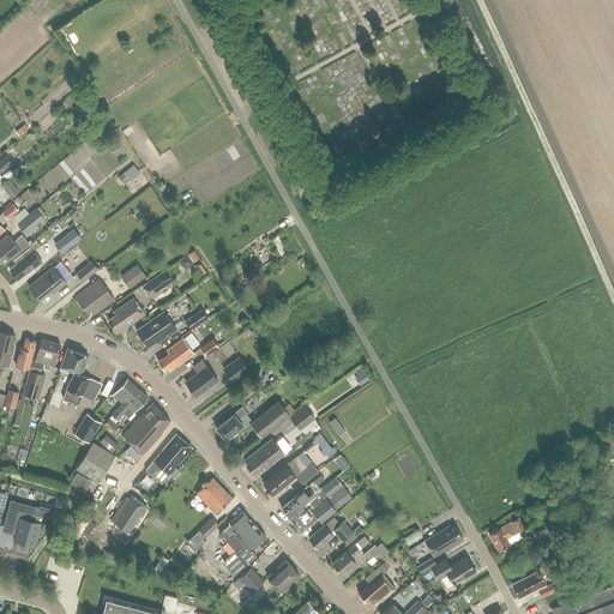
[(25,125),(16,132),(19,136),(28,130),(25,125)]
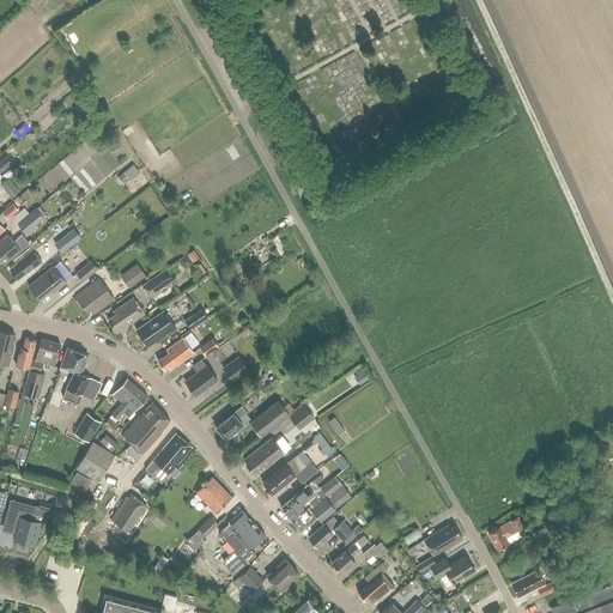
[(6,157),(0,161),(0,174),(12,165),(6,157)]
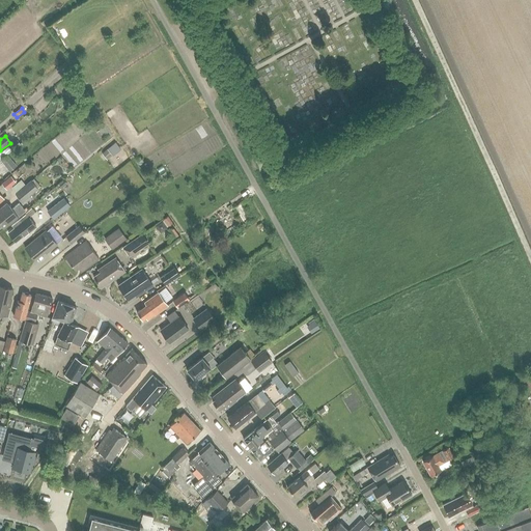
[(17,140),(11,145),(16,150),(22,145),(17,140)]
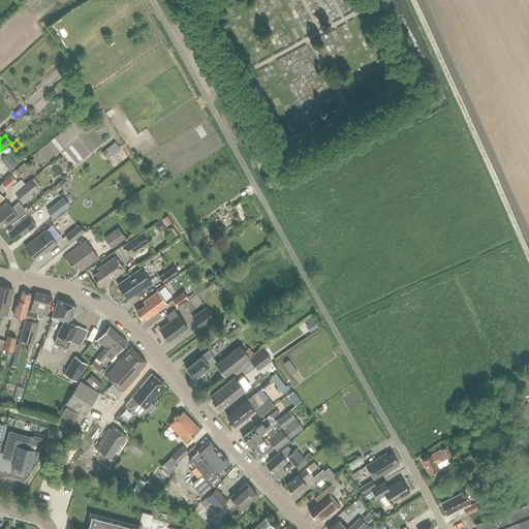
[(63,154),(75,167),(87,158),(75,144),(63,154)]
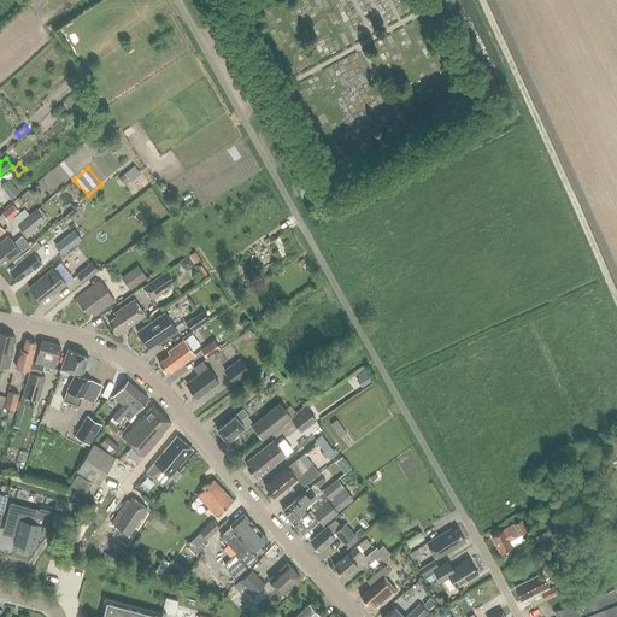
[(124,174),(118,178),(124,186),(130,181),(124,174)]
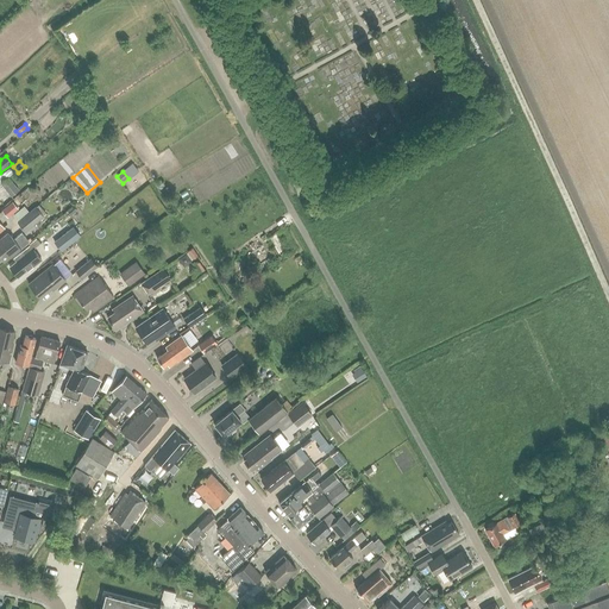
[(1,184),(12,198),(19,190),(8,177),(1,184)]
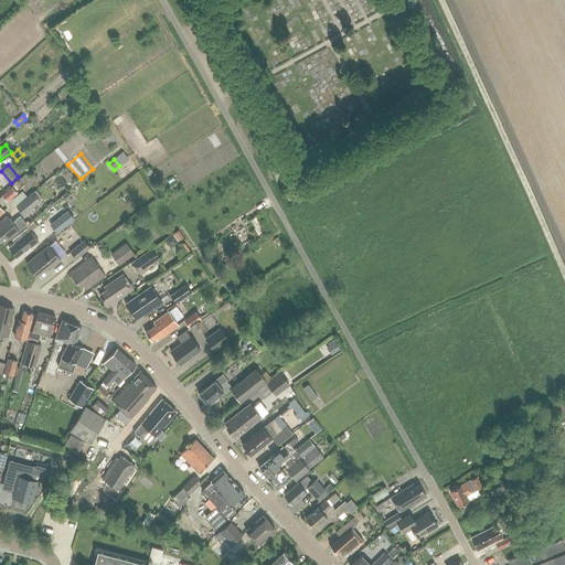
[(0,195),(6,202),(16,193),(10,188),(0,195)]
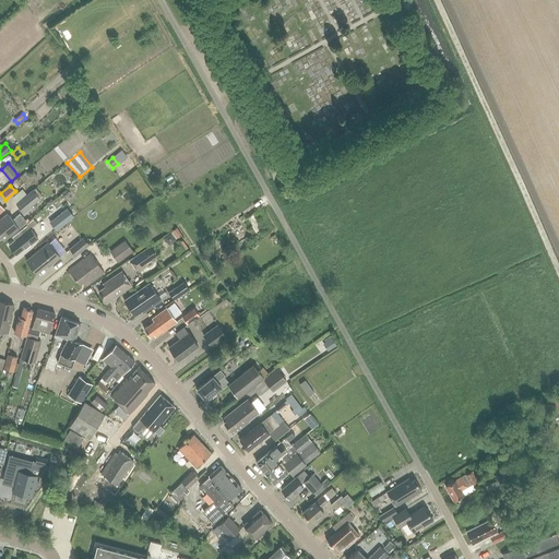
[(26,195),(16,204),(23,212),(39,199),(33,191),(26,195)]
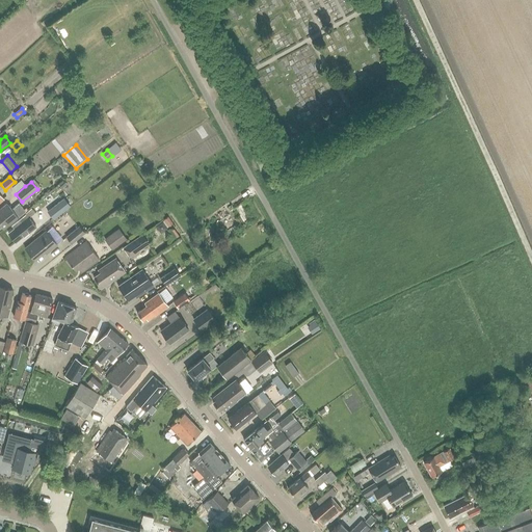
[(61,196),(46,209),(52,217),(68,205),(61,196)]
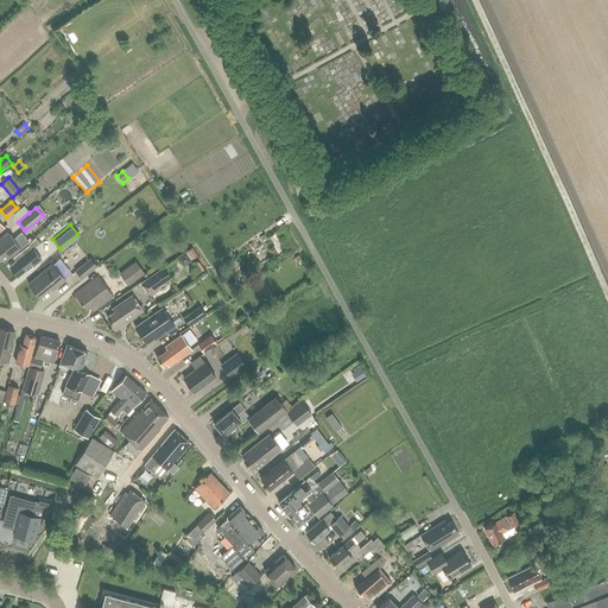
[(14,240),(7,233),(0,239),(0,259),(1,259),(4,263),(29,242),(23,234),(14,240)]
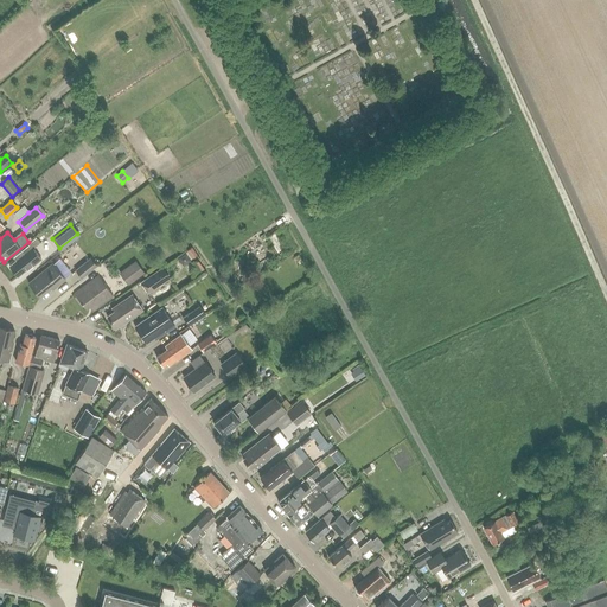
[(27,269),(40,259),(30,244),(21,251),(23,254),(16,260),(17,261),(10,267),(18,276),(27,269)]
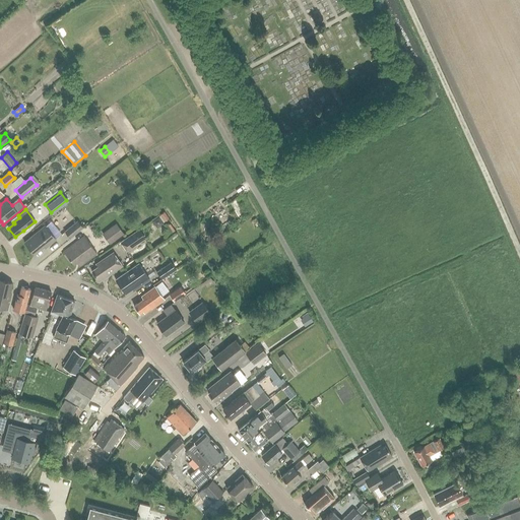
[(169,218),(165,212),(159,215),(164,221),(169,218)]
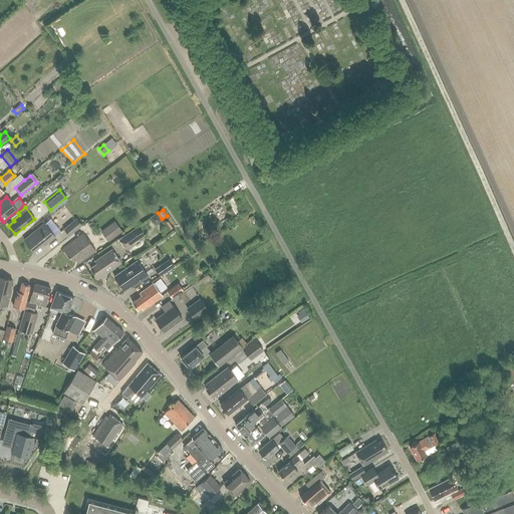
[(75,219),(62,230),(67,236),(80,225),(75,219)]
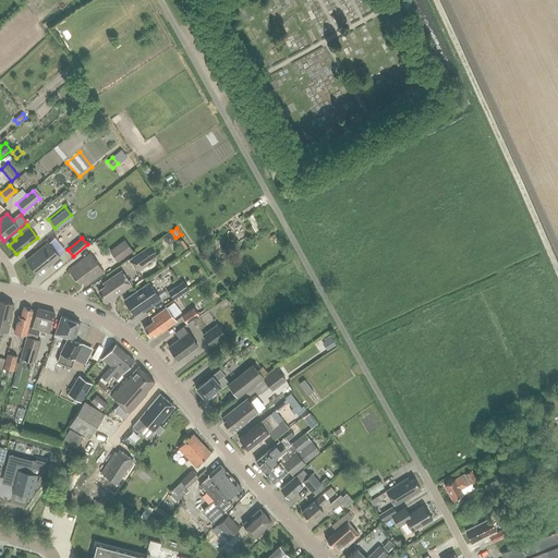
[(133,251),(124,240),(109,251),(118,262),(133,251)]
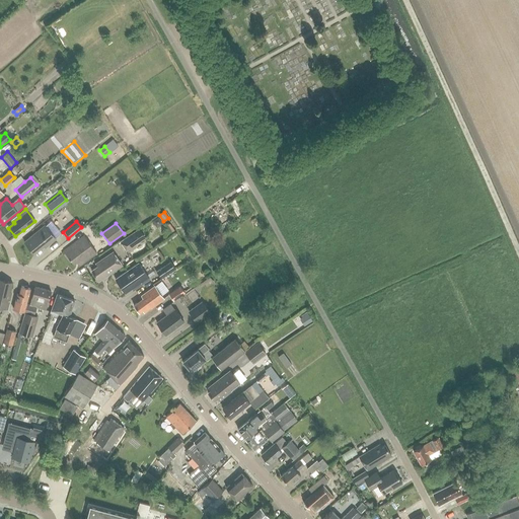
[(45,248),(56,239),(45,225),(24,242),(33,253),(44,245),(45,248)]
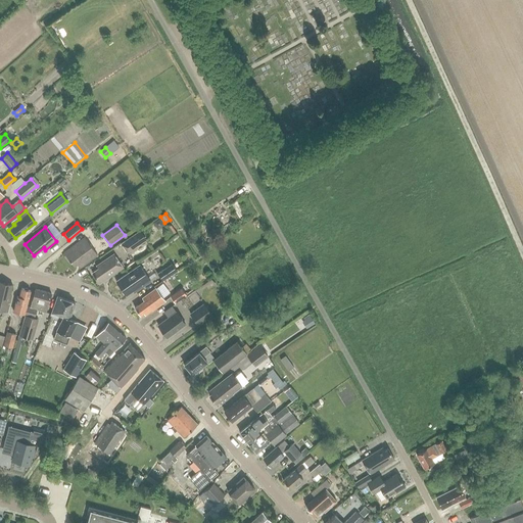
[(140,231),(121,244),(127,252),(146,239),(140,231)]
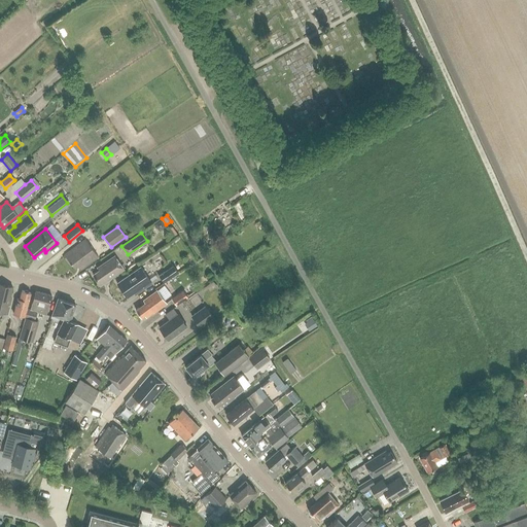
[(80,271),(98,256),(85,240),(65,255),(75,269),(77,267),(80,271)]
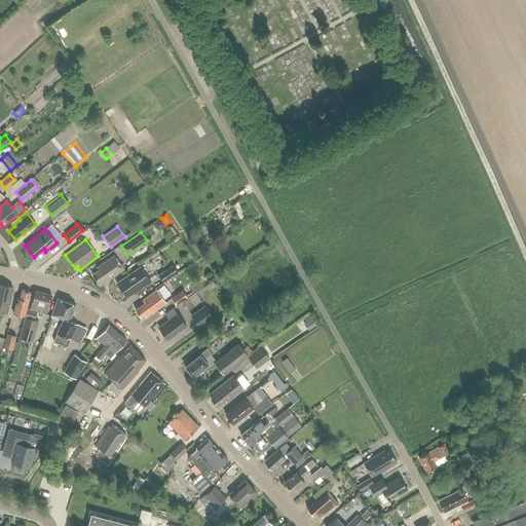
[(101,287),(123,270),(114,256),(100,265),(102,268),(92,274),(101,287)]
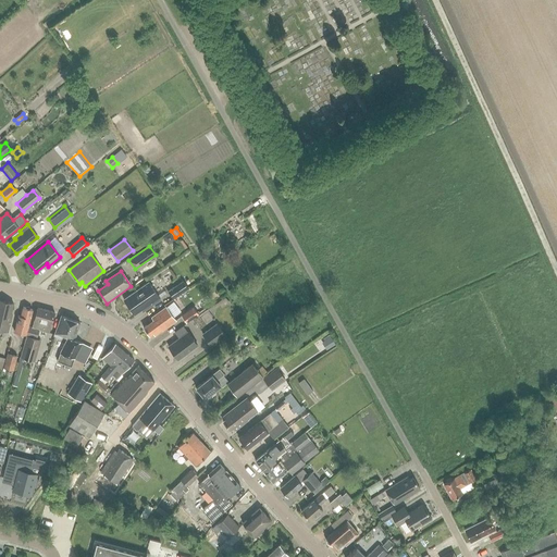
[(182,281),(168,292),(173,299),(188,288),(182,281)]
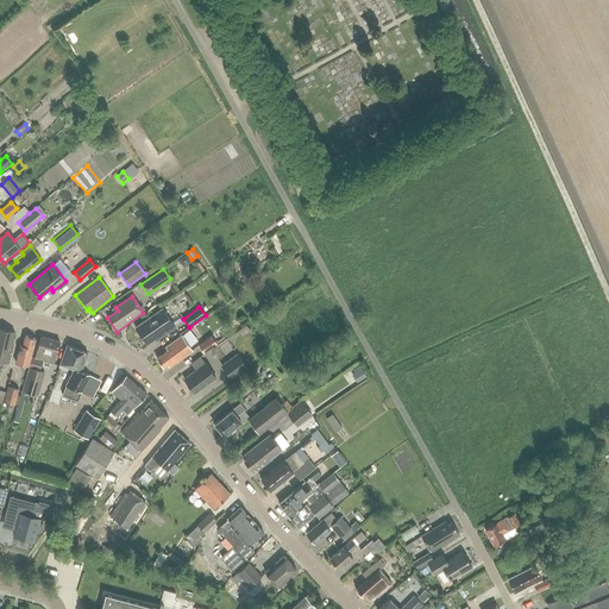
[(161,337),(175,327),(162,309),(135,327),(146,344),(159,336),(161,337)]
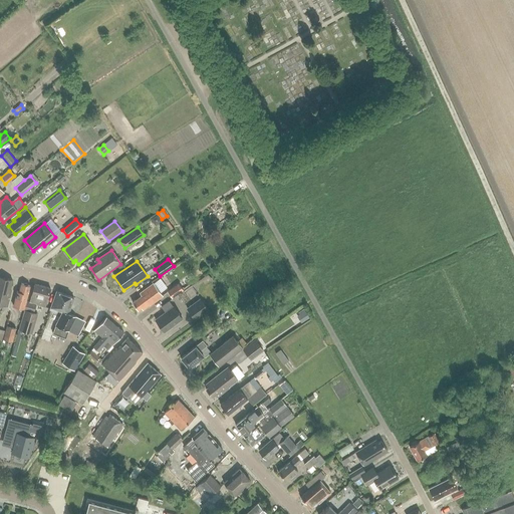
[(10,291),(12,280),(0,277),(0,304),(8,307),(11,293),(10,291)]
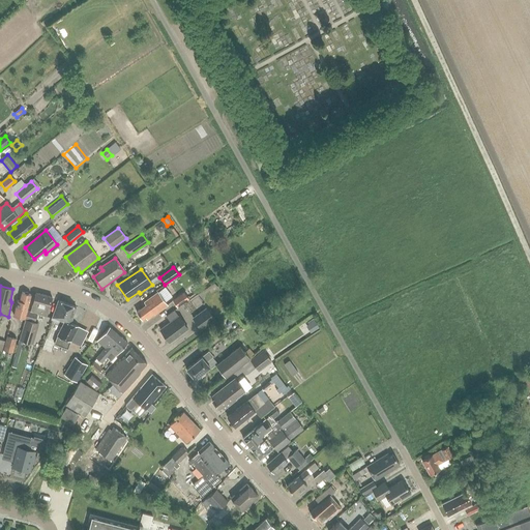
[(183,291),(172,299),(177,306),(188,298),(183,291)]
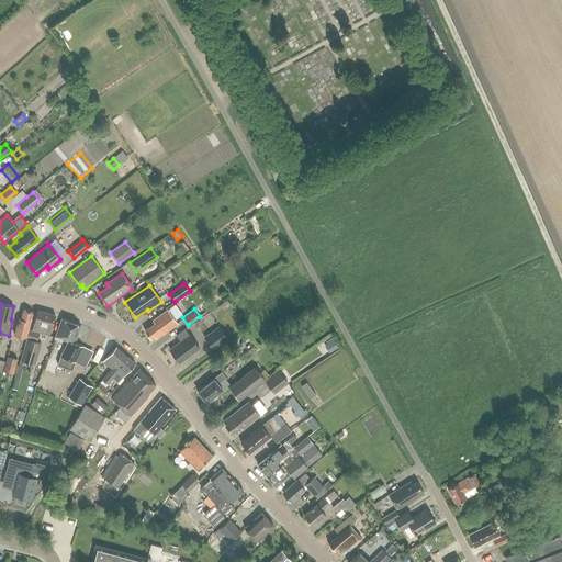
[(14,335),(26,338),(29,329),(34,313),(24,310),(21,322),(19,321),(14,335)]
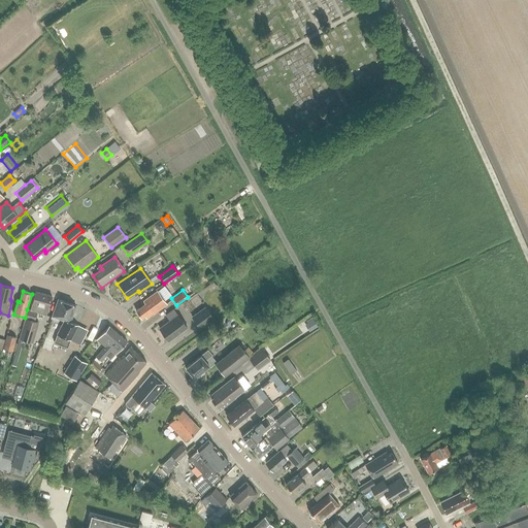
[(155,314),(167,304),(158,291),(143,301),(145,304),(136,310),(141,319),(144,316),(146,318),(153,314),(155,314)]
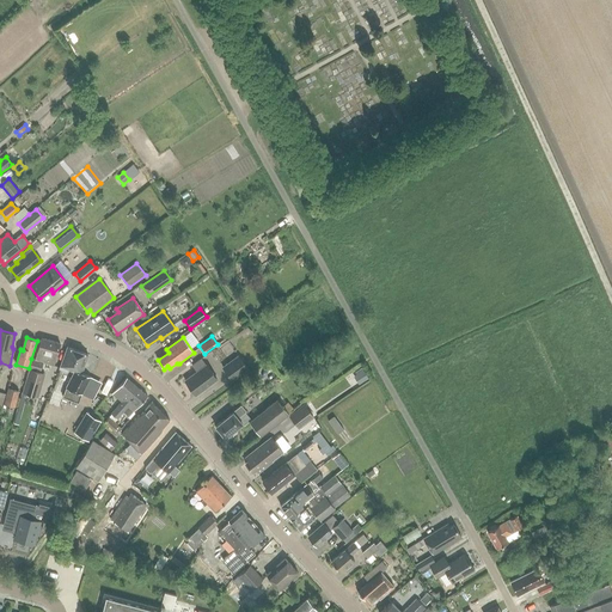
[(60,343),(42,338),(35,360),(31,359),(29,368),(41,372),(43,362),(54,366),(60,343)]
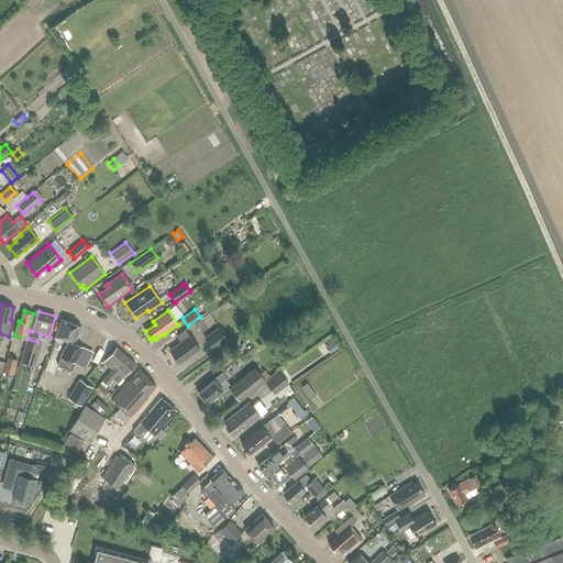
[(75,362),(84,346),(75,343),(80,326),(63,319),(55,340),(63,342),(64,340),(68,342),(61,357),(75,362)]
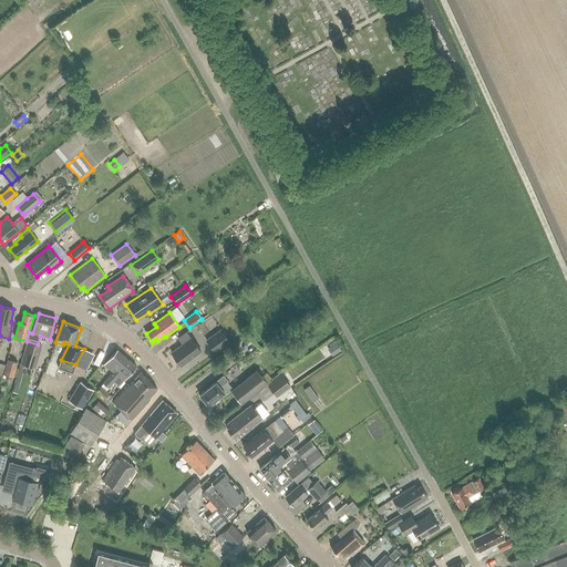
[(215,352),(229,342),(220,330),(206,341),(215,352)]
